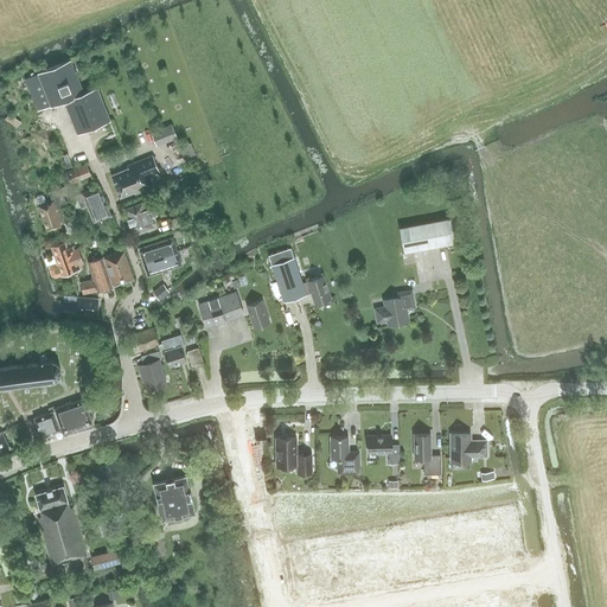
[(38,72),(38,74),(25,80),(37,110),(51,106),(51,107),(64,101),(77,133),(110,120),(97,87),(84,93),(70,59),(38,72)]
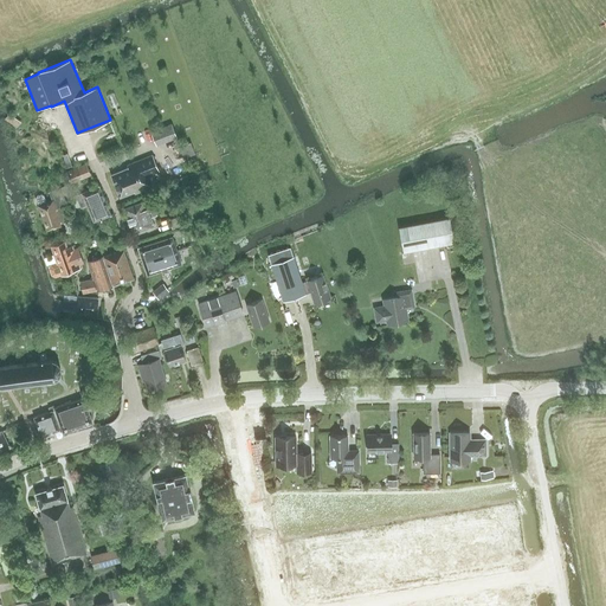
[(152,133),(156,146),(176,137),(172,124),(152,133)]
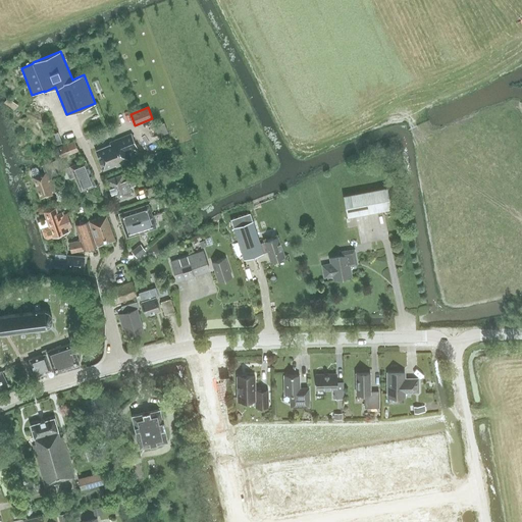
[(154,126),(158,136),(167,133),(164,122),(154,126)]
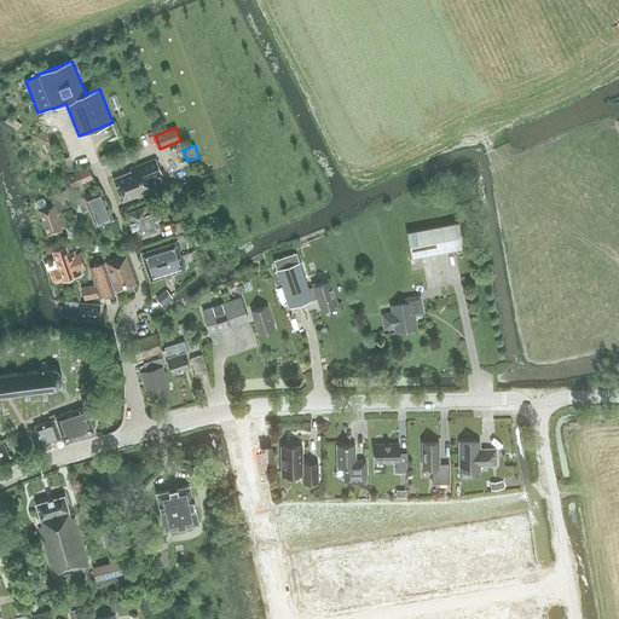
[(162,175),(165,174),(163,171),(161,172),(156,158),(129,169),(131,172),(114,179),(122,202),(137,196),(138,198),(154,192),(150,184),(152,184),(151,180),(162,175)]
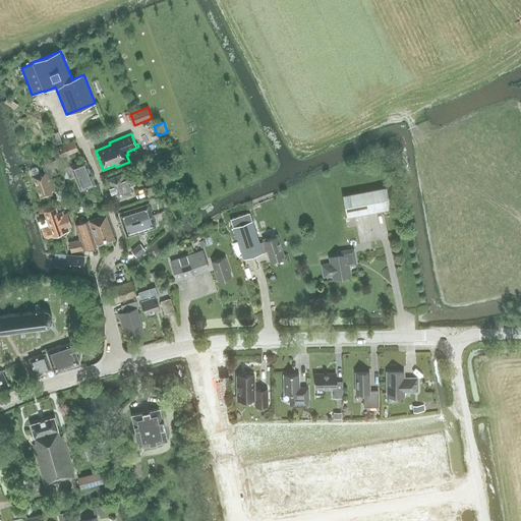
[(57,148),(61,157),(77,150),(74,141),(57,148)]
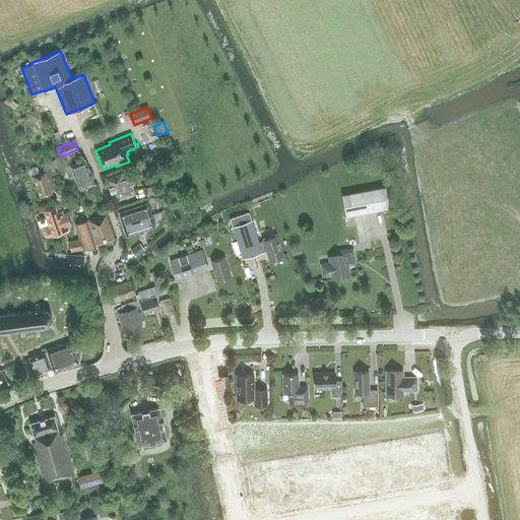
[(168,148),(156,152),(158,157),(170,153),(168,148)]
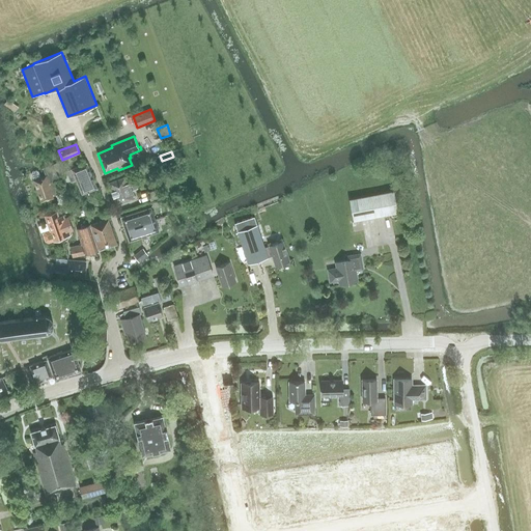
[(43,169),(46,176),(46,175),(49,183),(54,182),(55,180),(56,182),(59,180),(55,171),(63,167),(61,162),(43,169)]
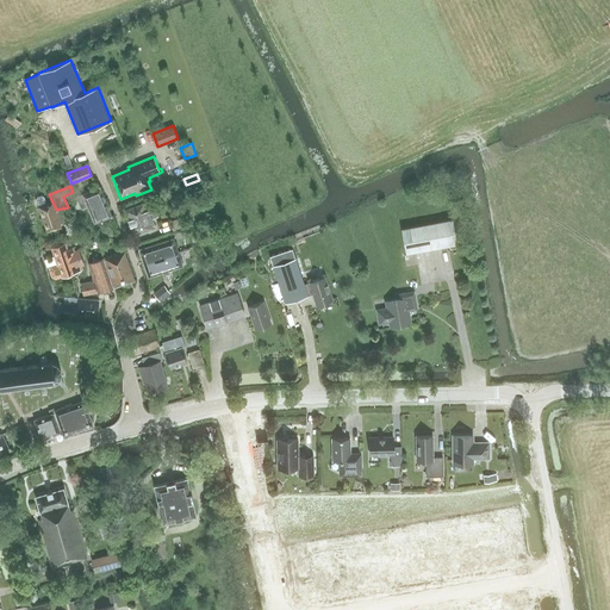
[(111,217),(99,187),(82,194),(76,197),(81,209),(87,206),(94,224),(111,217)]
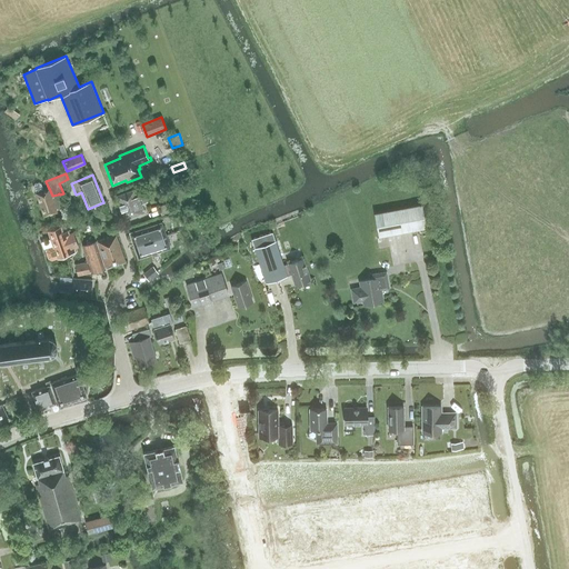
[(49,188),(49,189),(43,190),(40,181),(30,185),(32,193),(36,192),(43,217),(57,212),(57,210),(62,208),(58,195),(52,196),(49,188)]
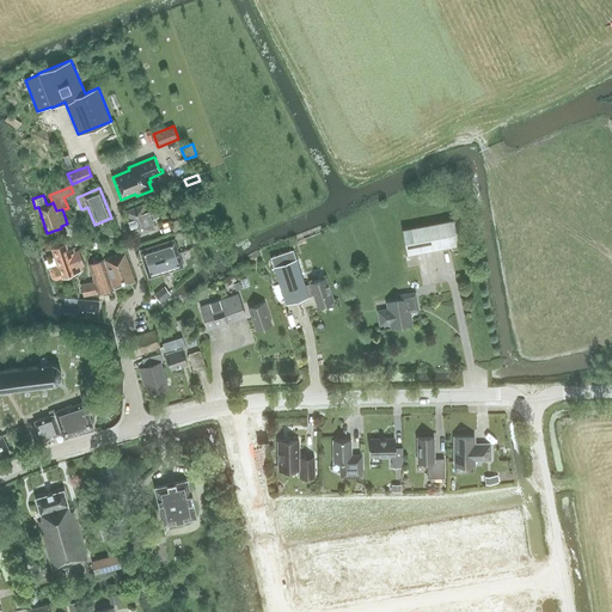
[(146,203),(126,210),(134,236),(155,228),(152,220),(158,218),(153,207),(148,209),(146,203)]
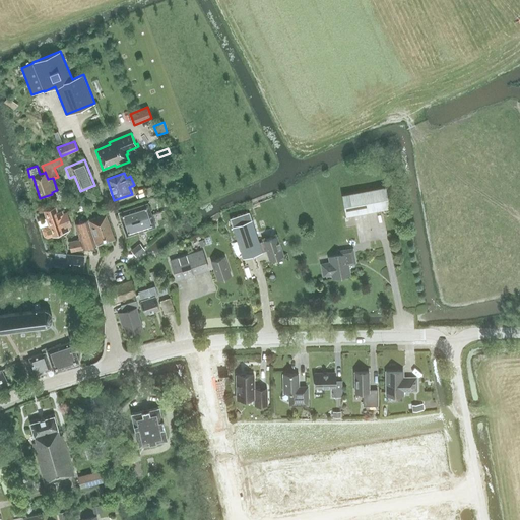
[(386,186),(342,194),(346,215),(390,207),(386,186)]
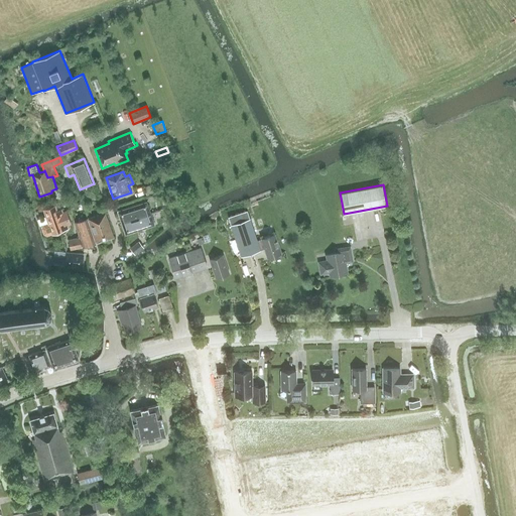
[(153,192),(150,185),(144,187),(146,196),(153,192)]
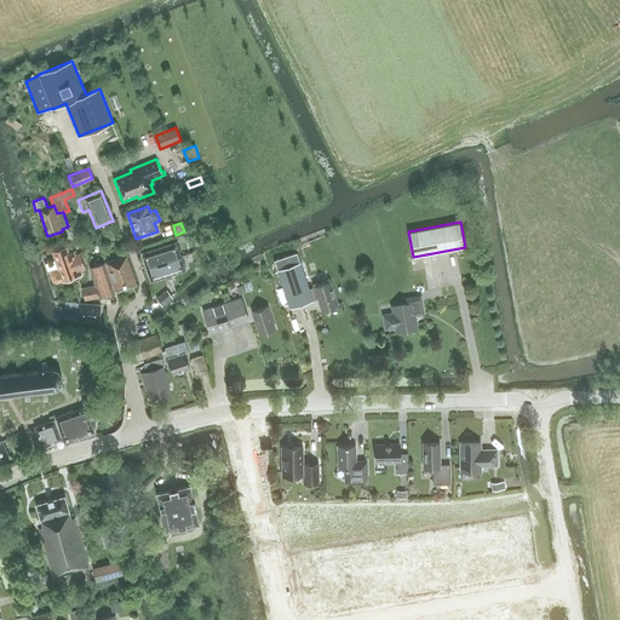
[(142,253),(145,267),(181,256),(176,241),(142,253)]
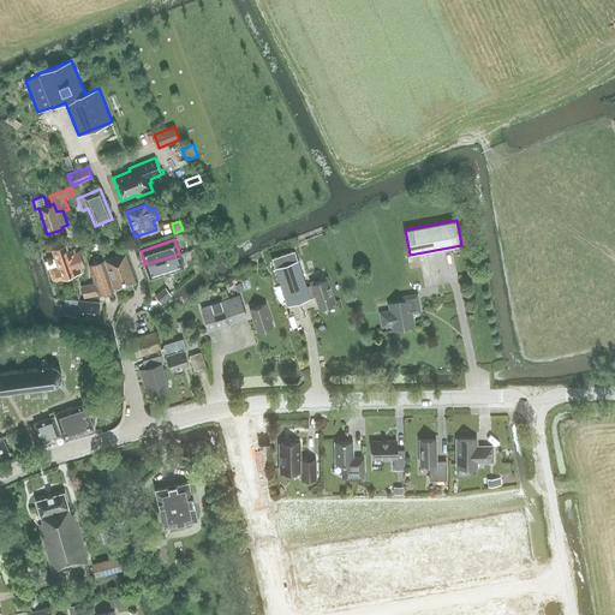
[(52,250),(63,279),(64,279),(65,280),(72,278),(72,275),(81,273),(79,269),(84,267),(79,252),(75,254),(73,250),(69,251),(66,245),(52,250)]
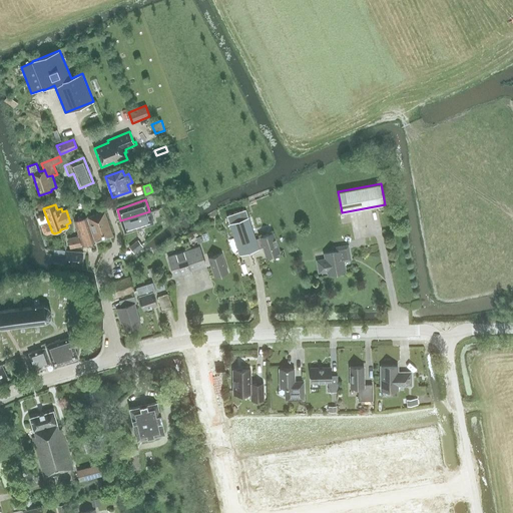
[(96,241),(112,235),(104,211),(88,217),(96,241)]
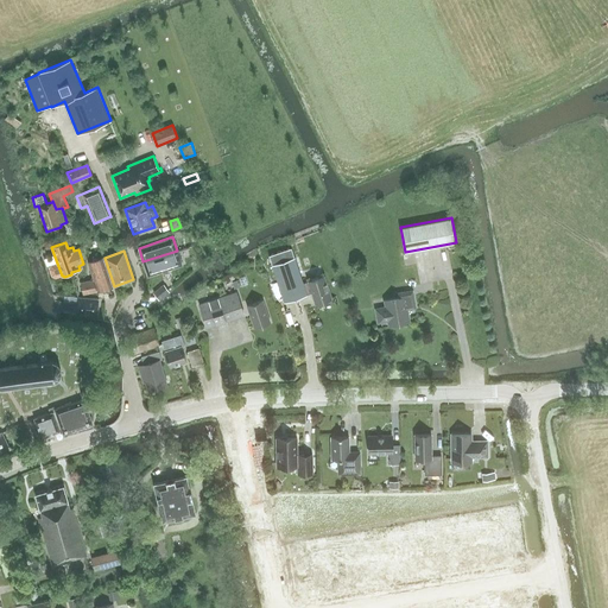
[(177,251),(143,261),(147,276),(182,264),(177,251)]
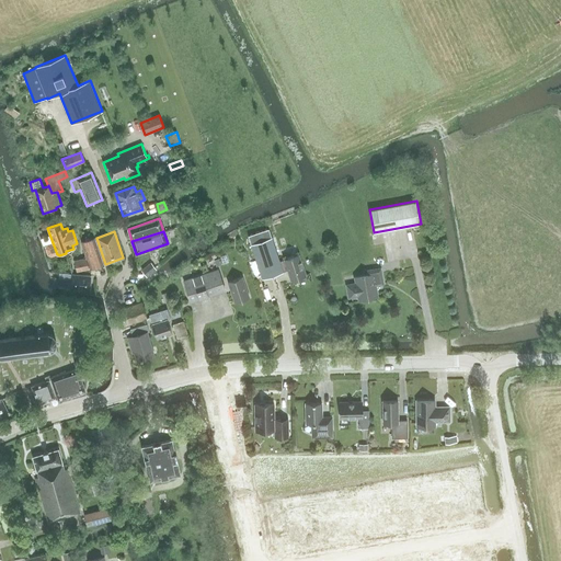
[(89,268),(103,264),(94,238),(82,241),(83,245),(82,247),(87,258),(75,261),(77,271),(89,268)]
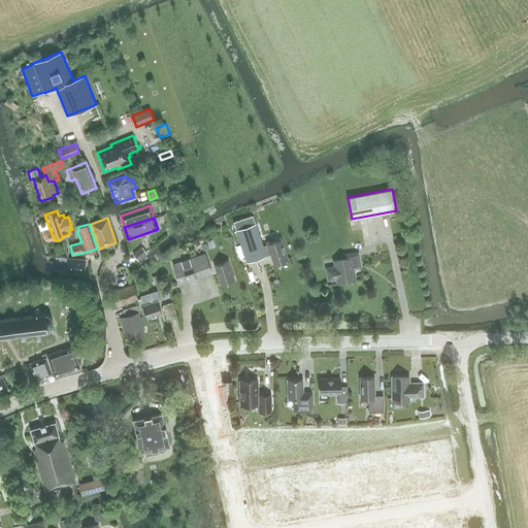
[(236,230),(237,234),(246,262),(266,255),(263,246),(256,224),(238,230),(236,230)]
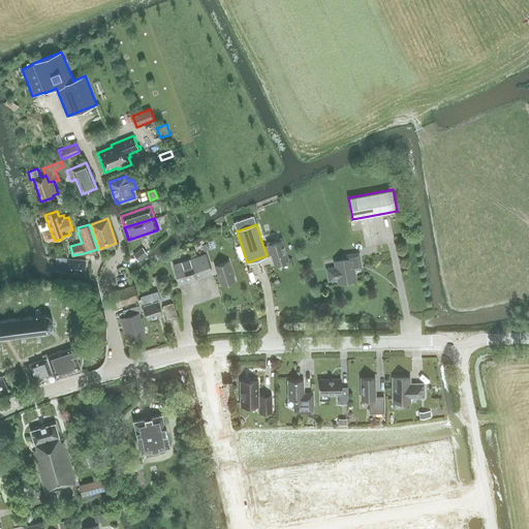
[(269,246),(263,247),(267,255),(271,254),(275,265),(288,259),(282,241),(269,245),(269,246)]
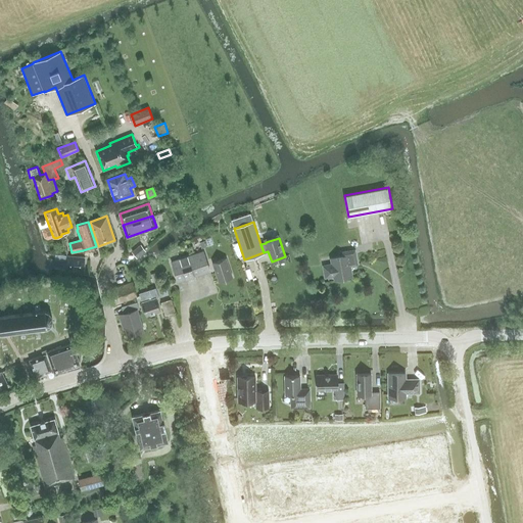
[(145,251),(141,245),(132,252),(137,257),(145,251)]
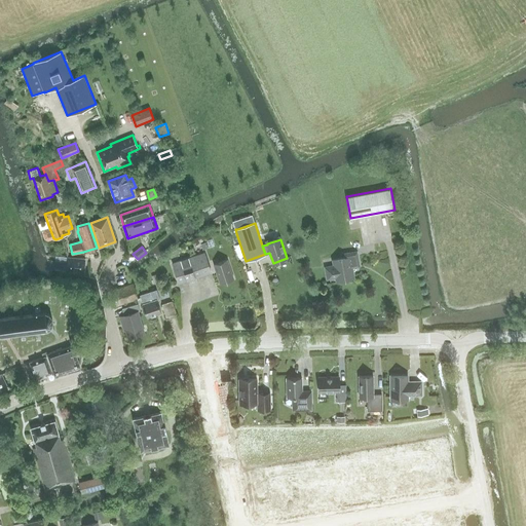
[(179,283),(211,272),(204,252),(173,263),(179,283)]
